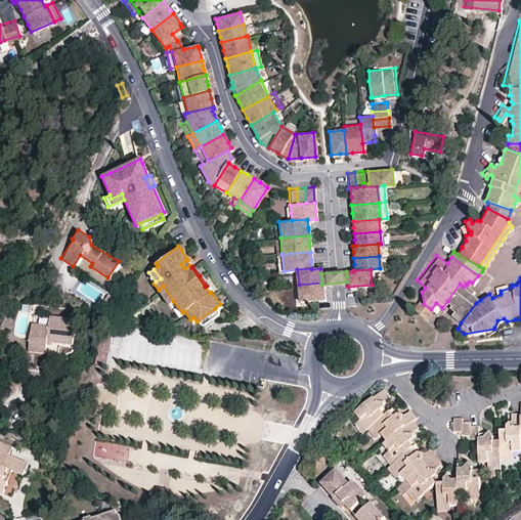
[(321,283),(299,285),(300,300),(322,298),(322,291),(321,285),(321,283)]
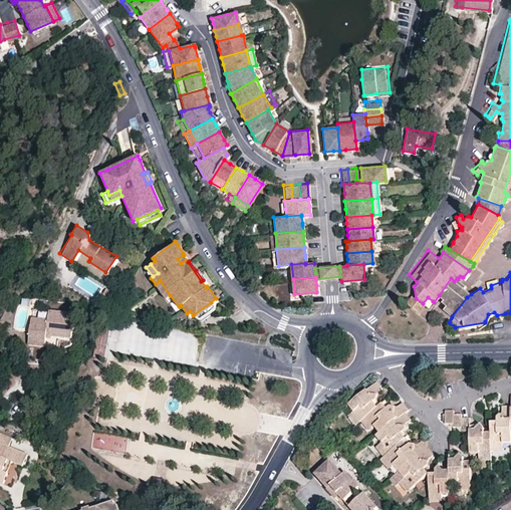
[(465,285),(458,279),(457,278),(454,281),(451,278),(439,295),(443,298),(441,301),(445,305),(443,309),(452,316),(467,297),(471,294),(463,288),(465,285)]
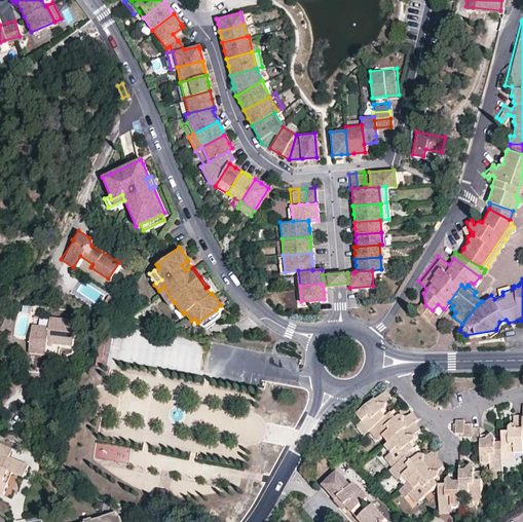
[(174,302),(163,287),(159,291),(170,305),(174,302)]
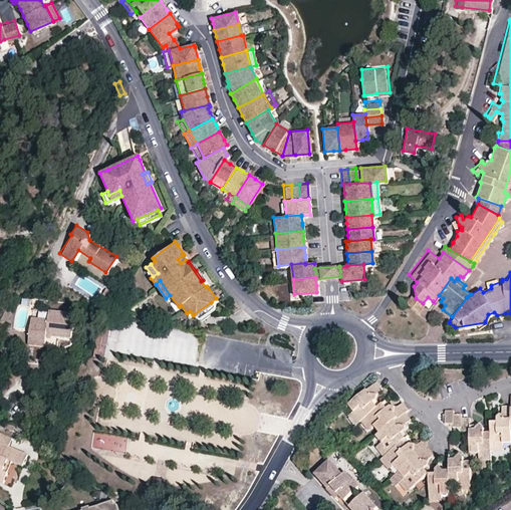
[(416,298),(414,286),(404,301),(417,311),(423,303),(416,298)]
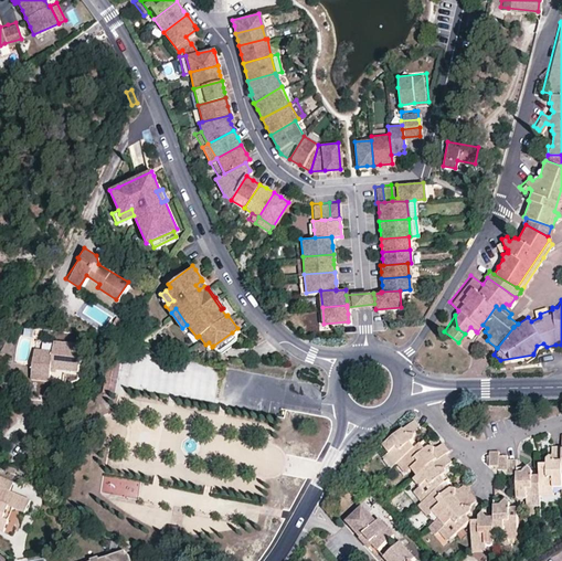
[(470,327),(465,334),(470,338),(476,331),(470,327)]
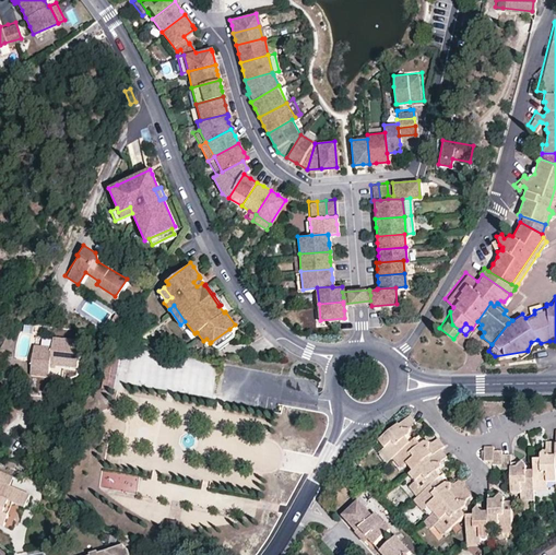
[(229,329),(211,342),(212,344),(232,330),(229,329)]
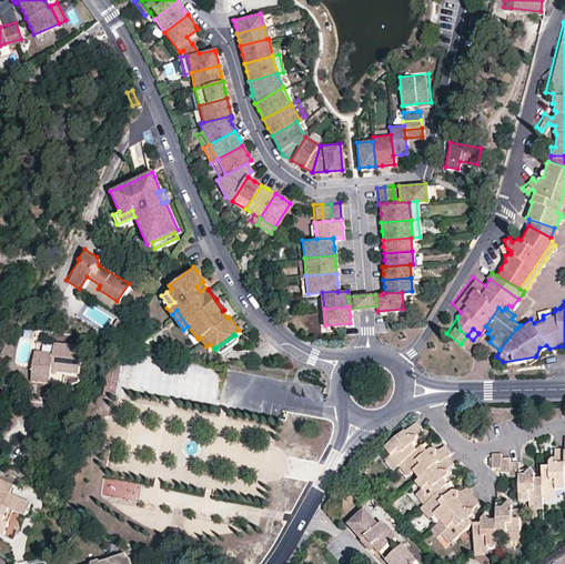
[(51,369),(79,372),(82,345),(53,341),(52,351),(34,349),(30,379),(49,381),(51,369)]
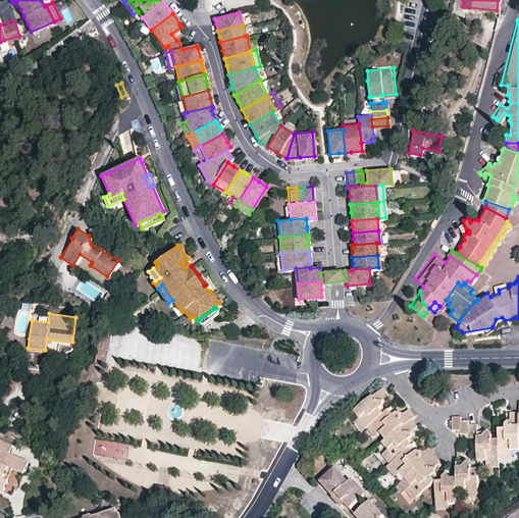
[(104,331),(112,333),(113,325),(106,324),(104,331)]
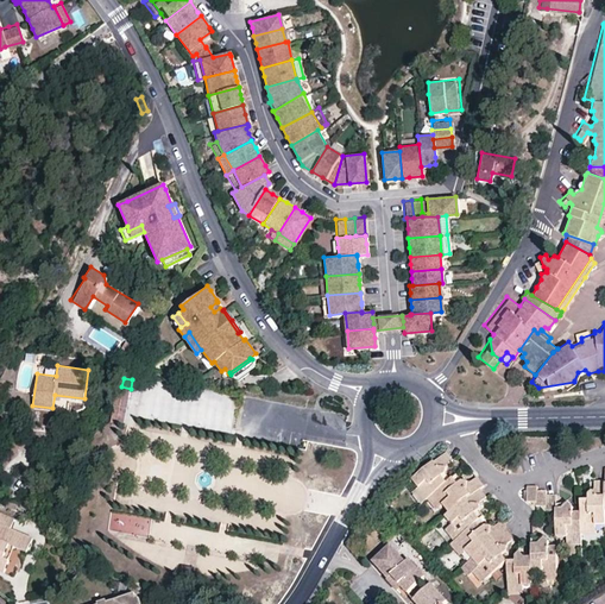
[(128,402),(131,389),(121,387),(118,387),(115,398),(128,402)]
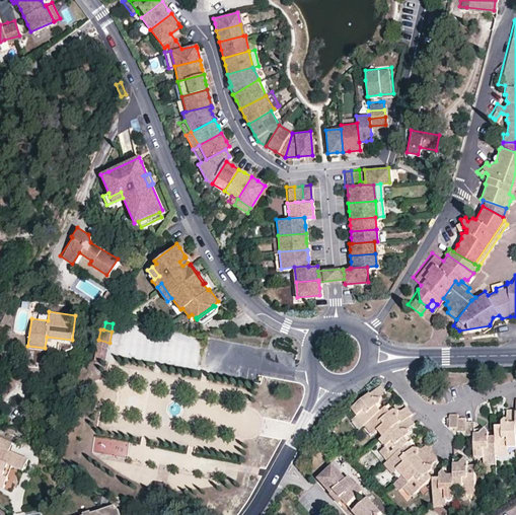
[(109,343),(98,340),(96,350),(107,352),(109,343)]
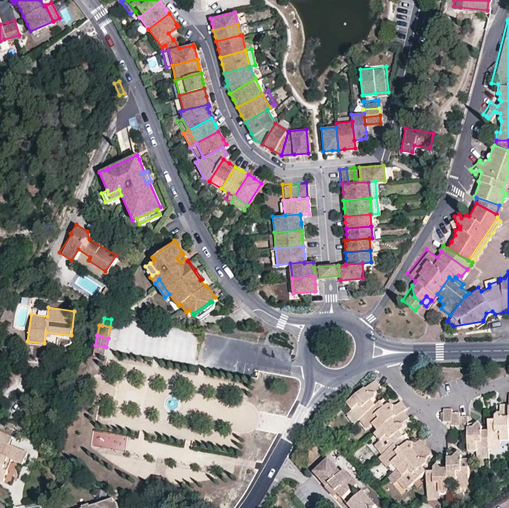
[(357,417),(374,403),(369,397),(373,396),(374,387),(379,383),(378,382),(373,376),(344,399),(350,407),(344,411),(352,421),(357,417)]
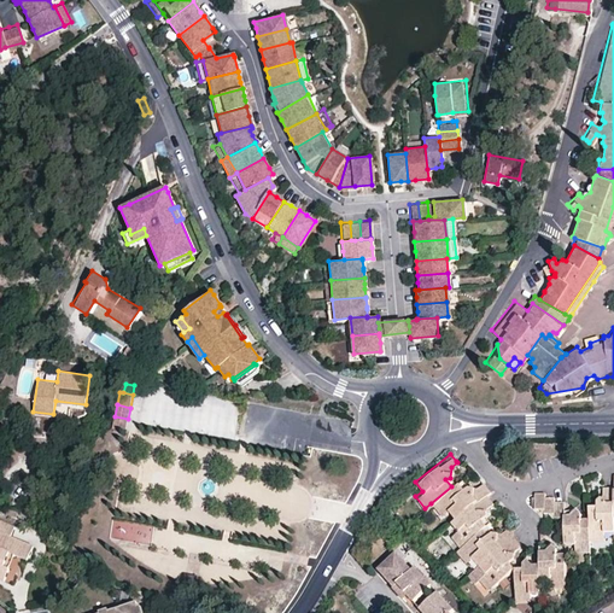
[(454,518),(485,491),(487,489),(481,482),(481,480),(477,484),(466,484),(462,486),(457,482),(455,483),(451,486),(431,503),(440,514),(446,508),(454,518)]
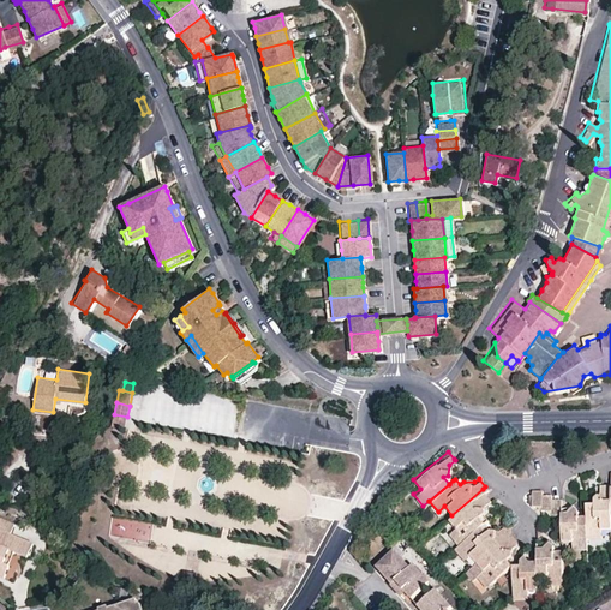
[(610,513),(609,482),(600,482),(598,482),(598,490),(592,496),(592,502),(585,502),(585,513),(585,534),(599,534),(599,526),(610,526),(610,513)]
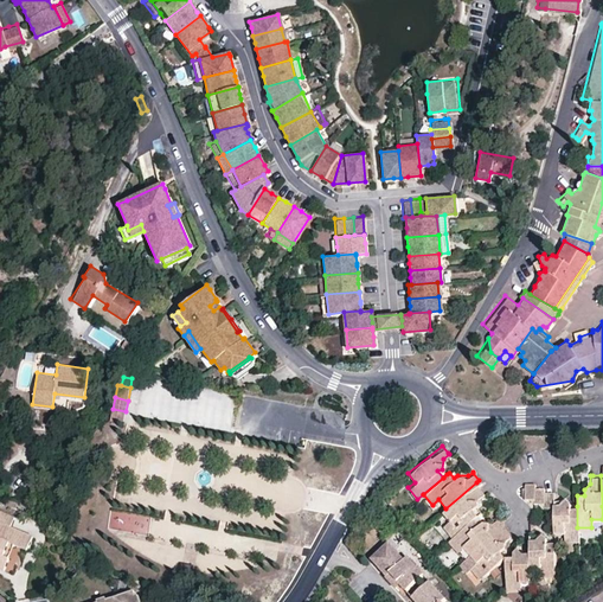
[(470,507),(475,505),(476,495),(483,491),(482,490),(476,482),(446,508),(442,512),(448,519),(441,524),(450,536),(473,516),(476,514),(470,507)]
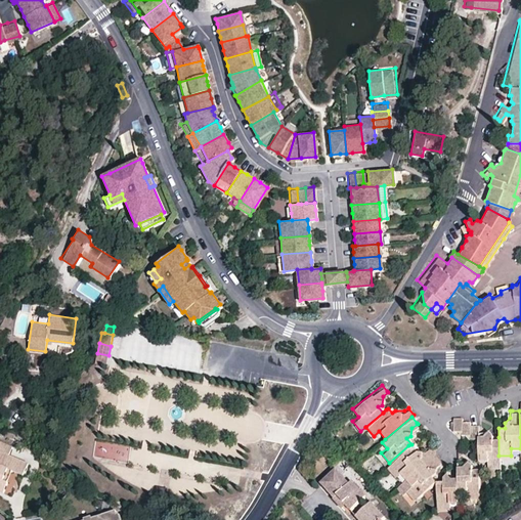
[(486,466),(498,466),(498,456),(498,437),(491,437),(491,432),(488,430),(487,429),(484,432),(482,430),(477,430),(477,437),(477,459),(486,459),(486,466)]
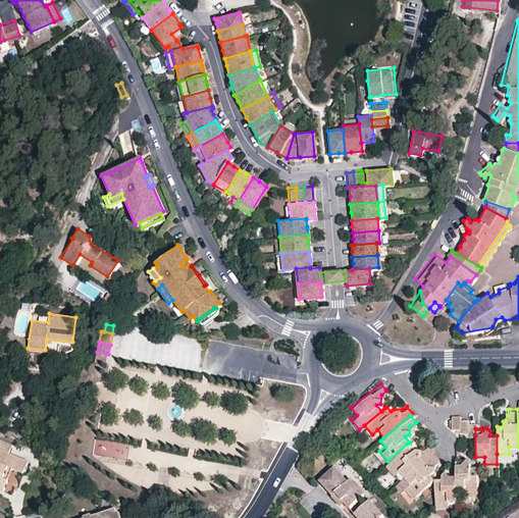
[(90,452),(125,456),(126,439),(92,435),(90,452)]
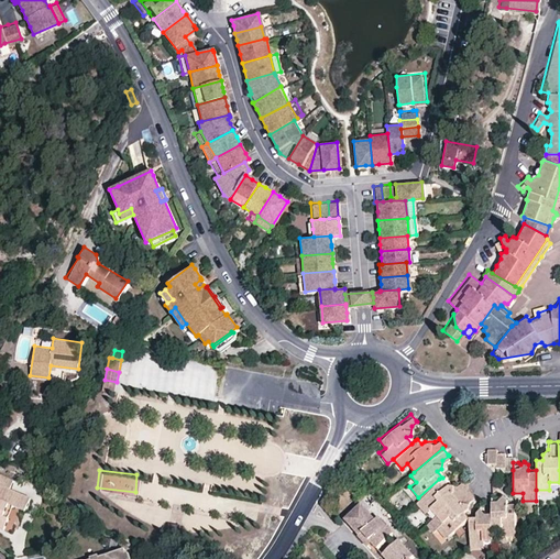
[(11,503),(23,507),(29,495),(8,485),(11,477),(0,471),(0,528),(11,503)]
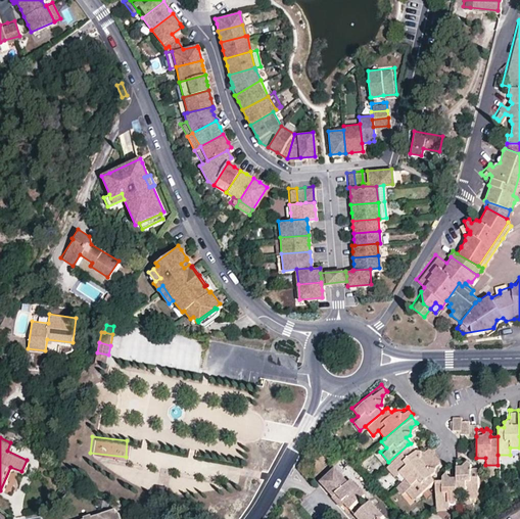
[(398,469),(404,476),(434,452),(429,445),(428,445),(423,450),(415,447),(413,451),(408,444),(388,462),(385,464),(392,473),(398,469)]
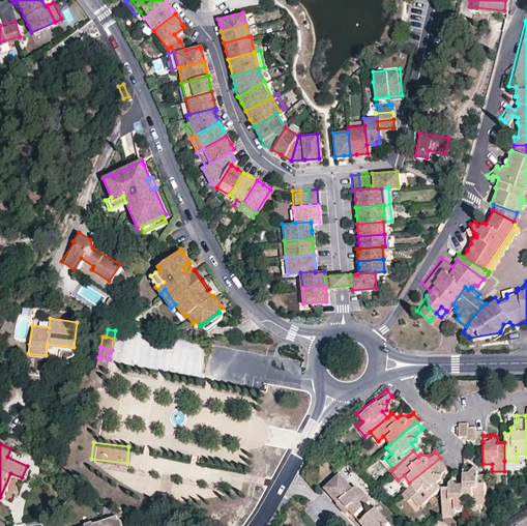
[(409,483),(415,490),(410,494),(417,503),(440,486),(435,480),(440,477),(439,470),(445,465),(445,464),(440,458),(409,483)]
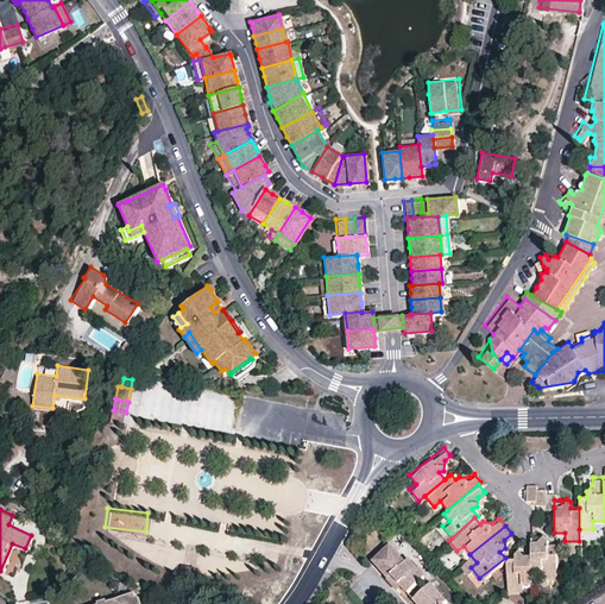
[(530,535),(530,538),(530,554),(530,568),(541,568),(541,577),(554,577),(554,551),(554,542),(546,543),(546,538),(543,534),(540,538),(536,535),(530,535)]
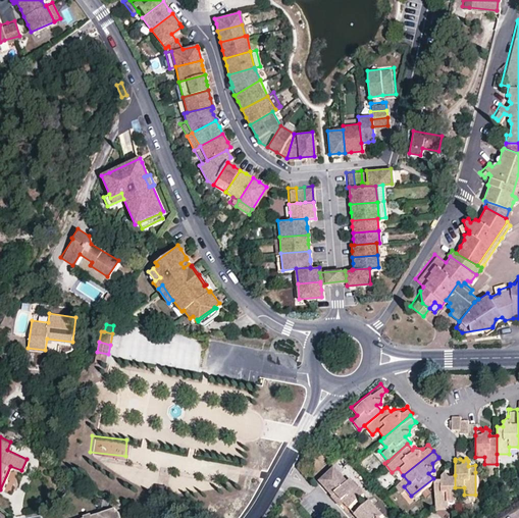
[(318,475),(330,491),(333,489),(343,501),(340,503),(345,508),(363,491),(350,476),(347,478),(333,463),(318,475)]
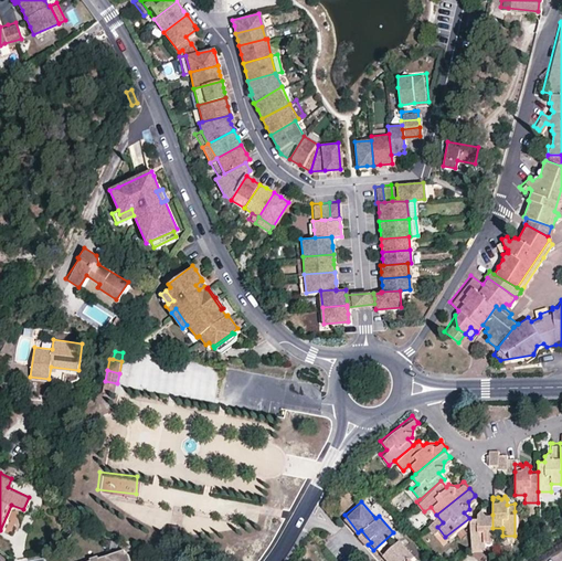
[(417,507),(411,512),(416,519),(423,514),(417,507)]
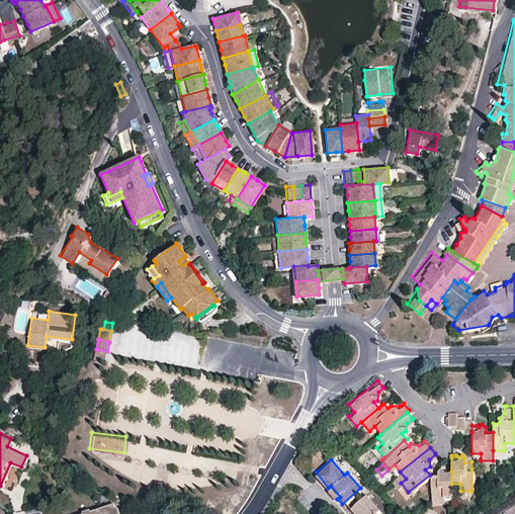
[(442,496),(450,495),(451,484),(451,472),(444,470),(440,466),(437,469),(437,476),(430,475),(431,503),(442,503),(442,496)]
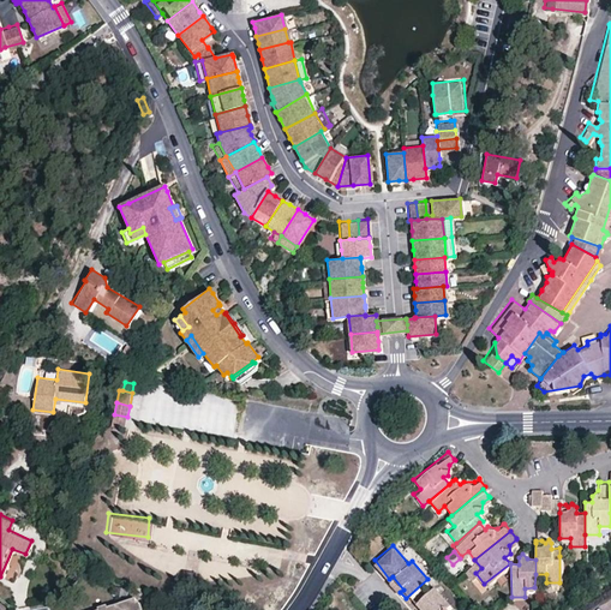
[(399,592),(400,592),(403,590),(393,576),(389,579),(388,581),(399,592)]
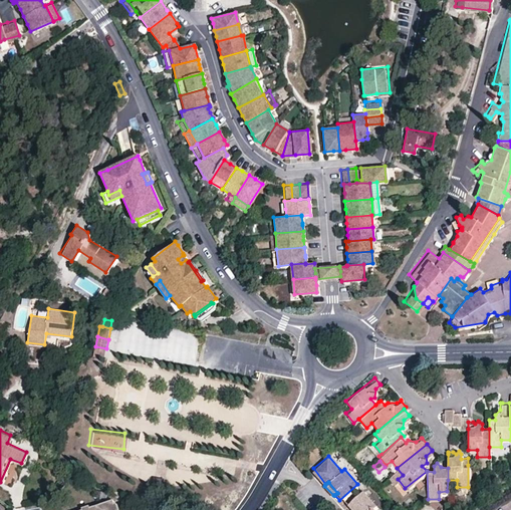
[(362,490),(346,503),(352,509),(374,509),(371,507),(374,504),(362,490)]
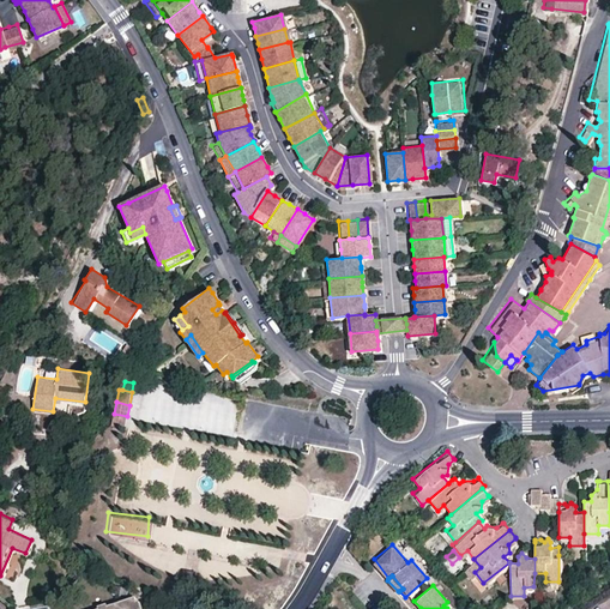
[(138,608),(136,601),(134,596),(106,604),(97,607),(90,608),(138,608)]
